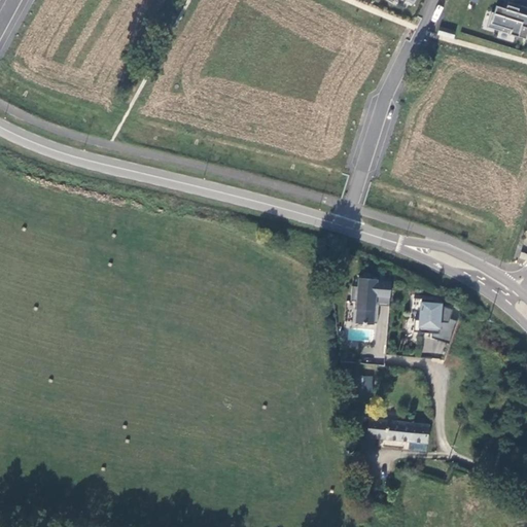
[(526,39),(526,34),(526,6),(519,4),(518,8),(506,4),(505,8),(496,5),(493,12),(491,11),(488,23),(500,26),(498,31),(526,39)]
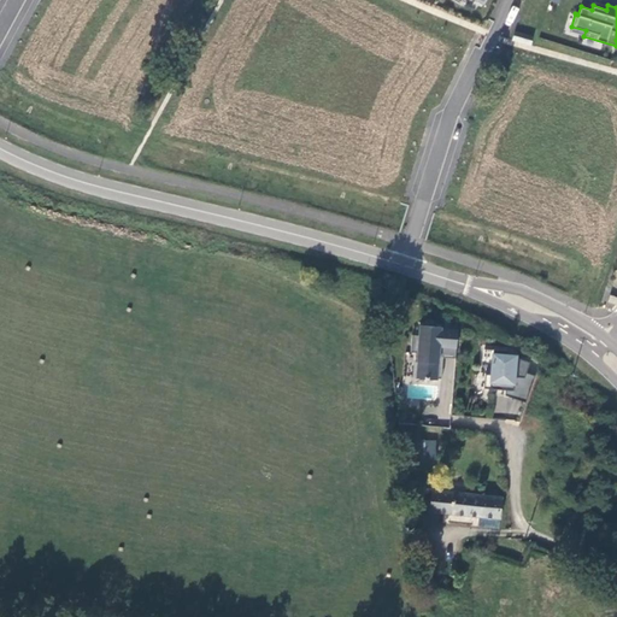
[(586,30),(571,27),(570,31),(583,36),(586,30)]
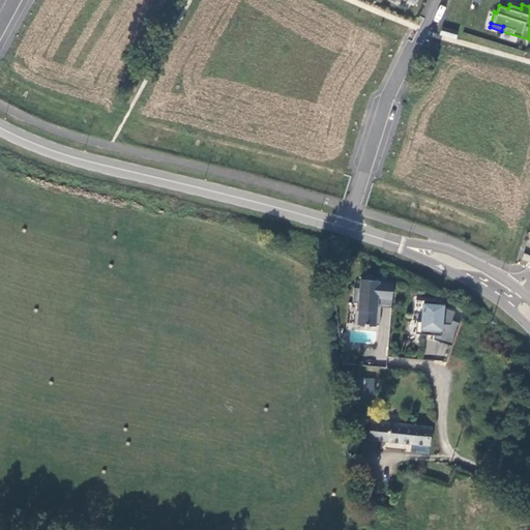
[(439,35),(457,39),(458,34),(441,30),(439,35)]
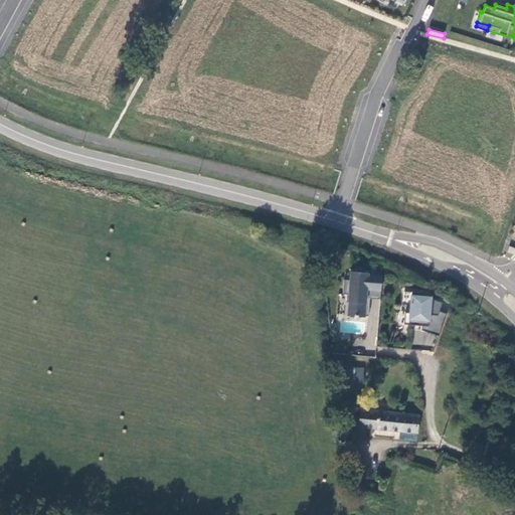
[(348,300),(347,315),(365,316),(366,300),(369,297),(380,298),(382,275),(368,274),(368,272),(350,271),(349,279),(344,279),(343,293),(348,294),(348,300)]
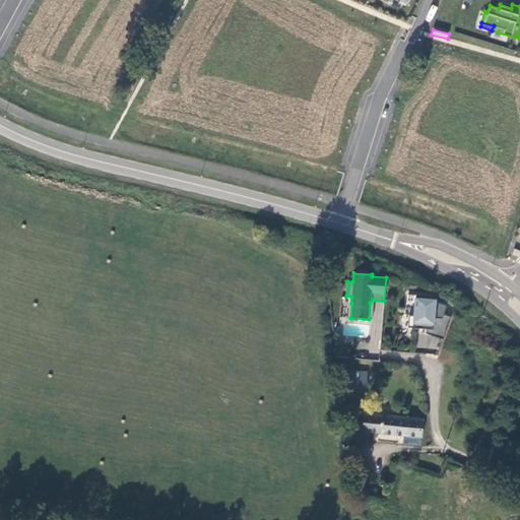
[(408,315),(408,327),(426,328),(431,329),(430,334),(444,338),(451,316),(444,313),(446,305),(435,301),(435,299),(429,299),(429,296),(415,295),(413,315),(408,315)]
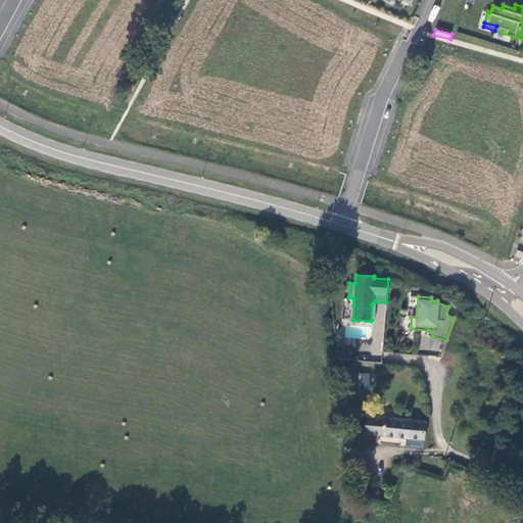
[(367,389),(365,373),(351,375),(341,377),(343,393),(367,389)]
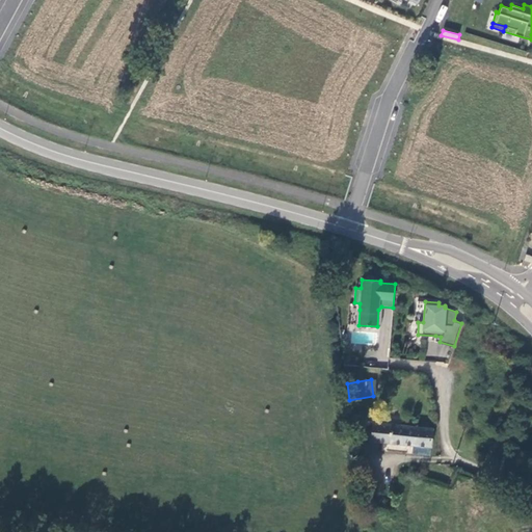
[(367,432),(366,442),(414,446),(430,448),(431,448),(433,430),(373,423),(372,432),(367,432)]
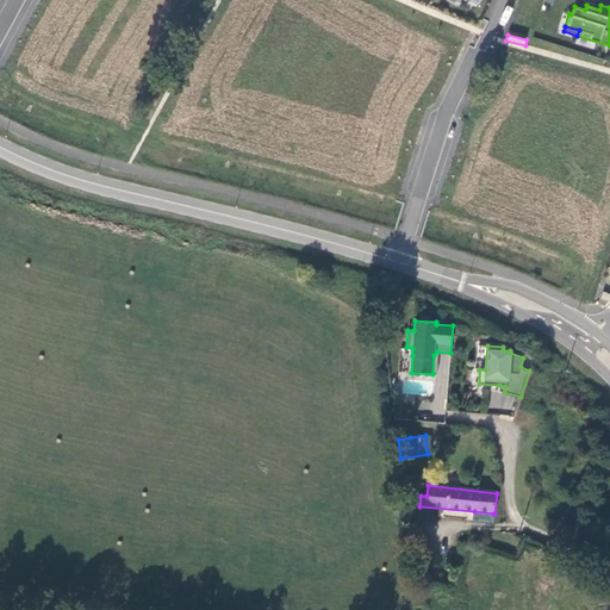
[(474,511),(473,521),(493,523),(493,514),(474,511)]
